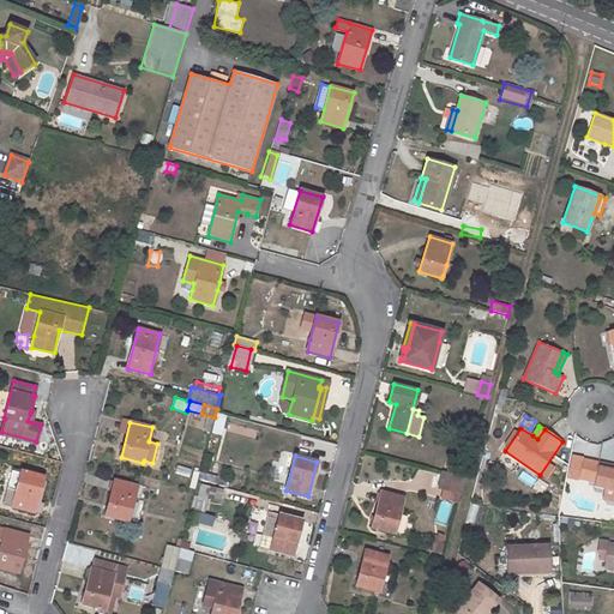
[(569,468),(581,470),(583,458),(572,456),(569,468)]
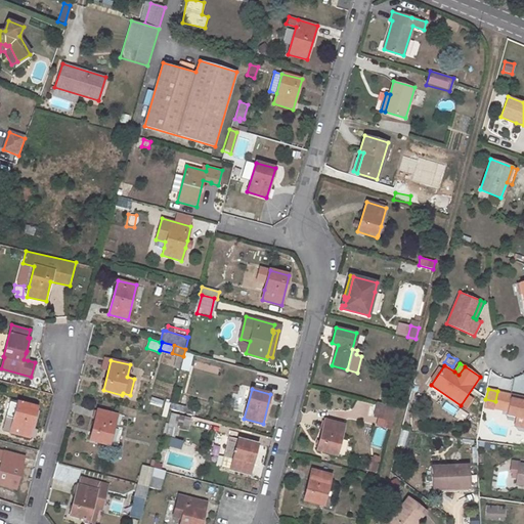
[(385,390),(381,403),(382,403),(389,405),(392,392),(385,390)]
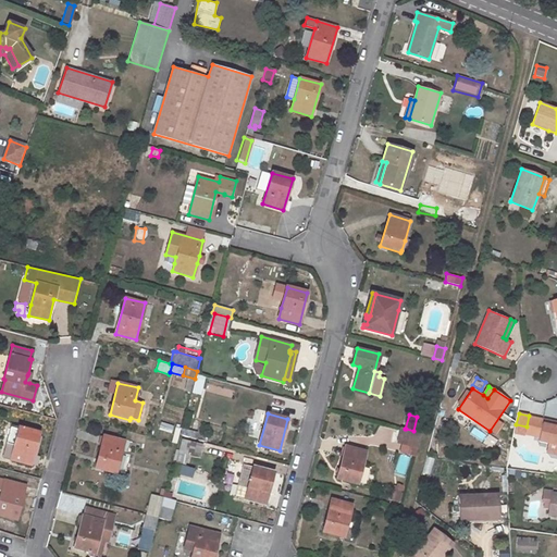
[(539,440),(548,442),(549,443),(547,452),(556,453),(556,430),(542,426),(543,423),(543,420),(529,416),(527,426),(516,424),(515,432),(524,434),(539,437),(539,440)]
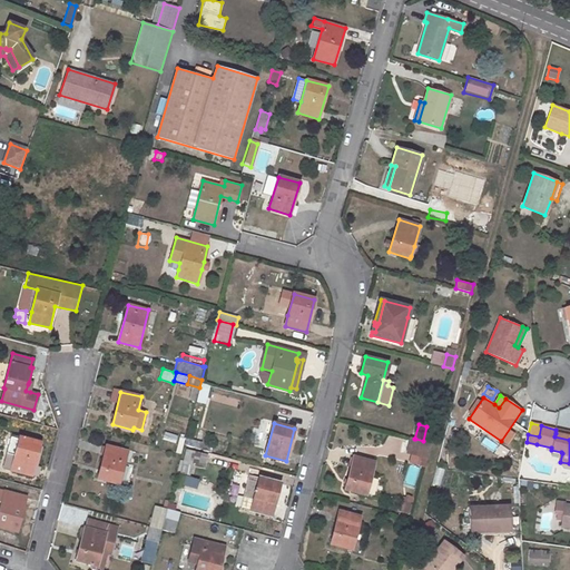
[(160,440),(175,444),(177,435),(163,432),(160,440)]
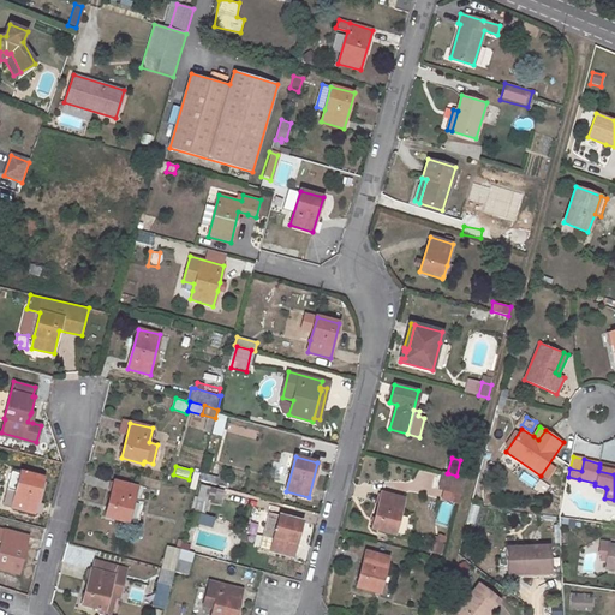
[(15,469),(9,491),(5,505),(11,506),(34,512),(41,483),(43,477),(15,469)]
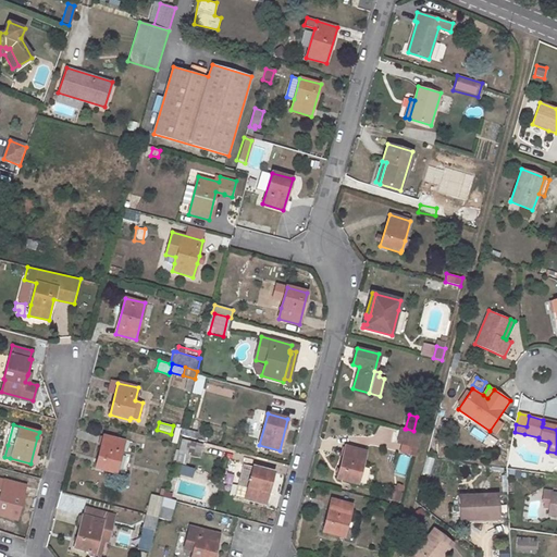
[(182,429),(180,433),(195,437),(197,432),(182,429)]
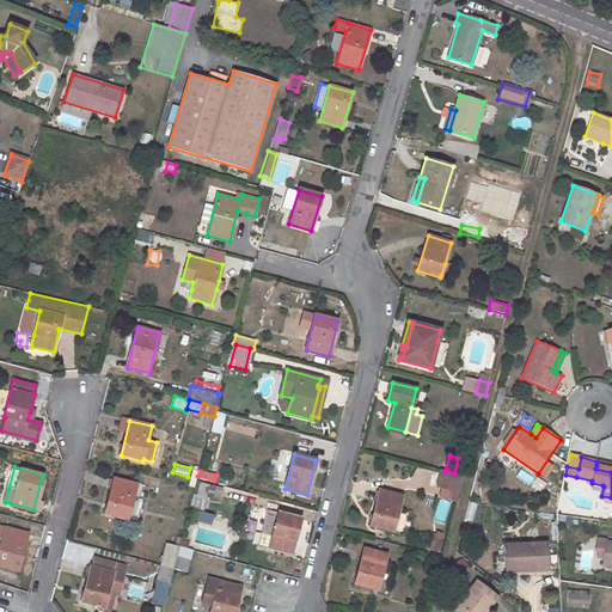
[(442,488),(460,493),(464,476),(454,473),(446,471),(442,488)]
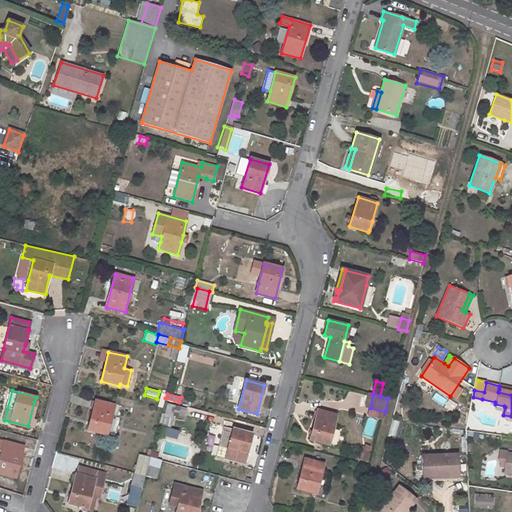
[(114,405),(95,400),(88,429),(107,434),(114,405)]
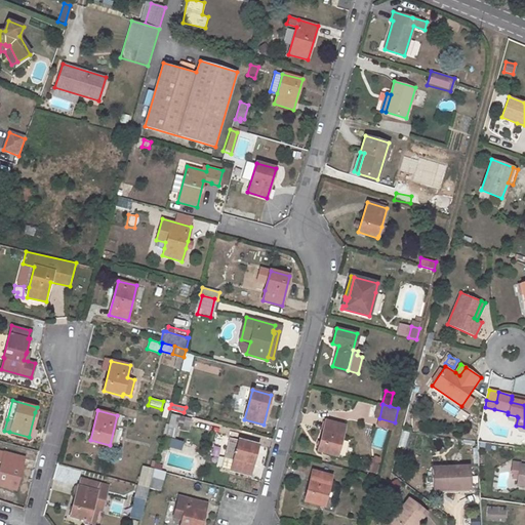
[(35,412),(29,437),(34,439),(36,431),(33,430),(38,413),(35,412)]
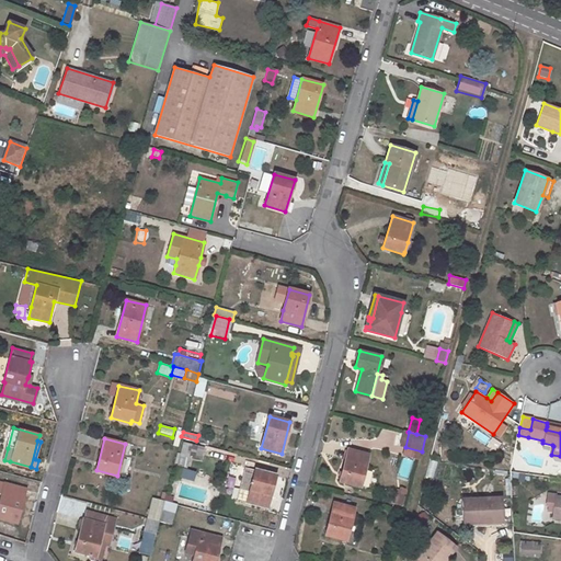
[(186,469),(190,455),(195,456),(198,445),(184,442),(176,467),(186,469)]
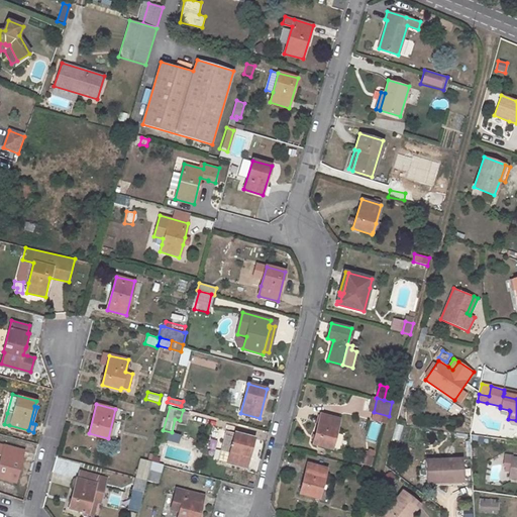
[(312,443),(332,448),(339,419),(320,414),(312,443)]
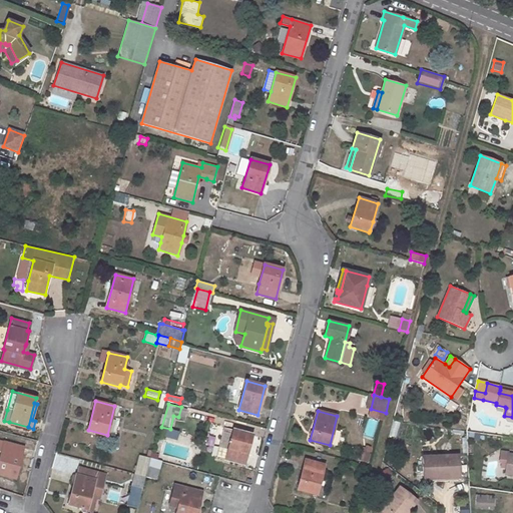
[(373,439),(378,421),(368,418),(363,436),(373,439)]
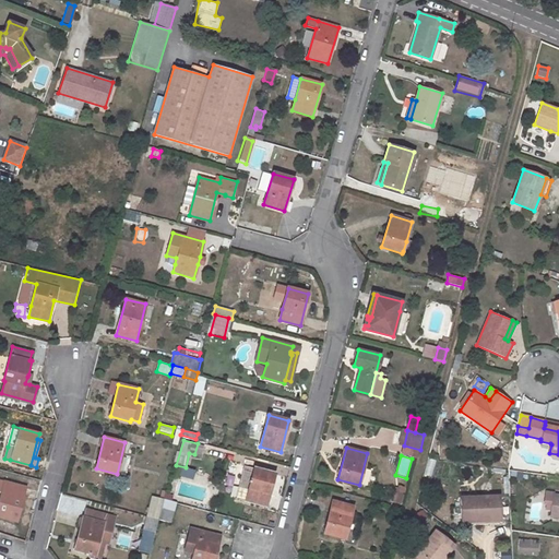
[(426,459),(424,476),(433,477),(436,460),(426,459)]
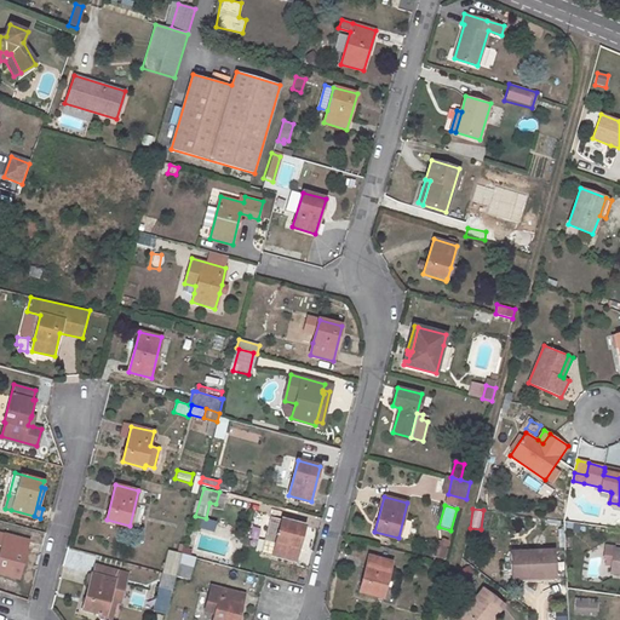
[(260,552),(296,562),(305,526),(270,517),(260,552)]
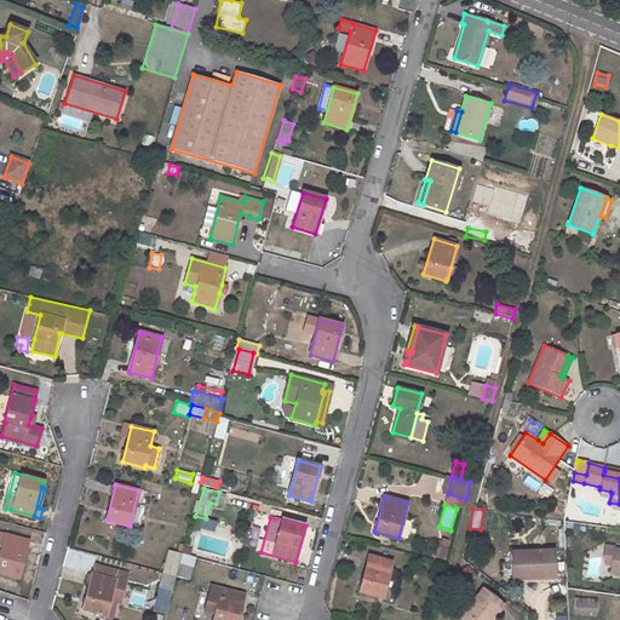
[(0,545),(1,546),(0,552),(0,572),(18,577),(27,541),(0,533),(0,545)]
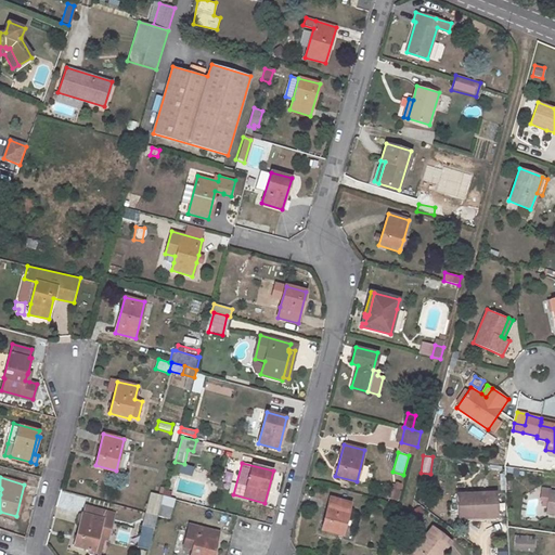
[(389,497),(397,500),(404,483),(397,480),(389,497)]
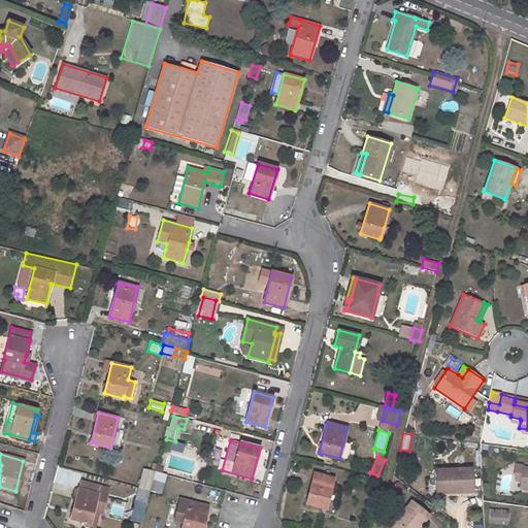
[(520,488),(527,489),(527,467),(522,467),(523,465),(516,464),(515,473),(516,473),(521,474),(521,481),(520,488)]
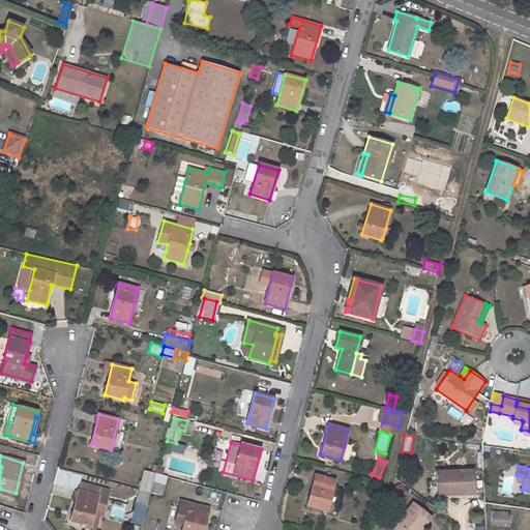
[(138,490),(150,492),(153,481),(155,473),(143,470),(138,490)]
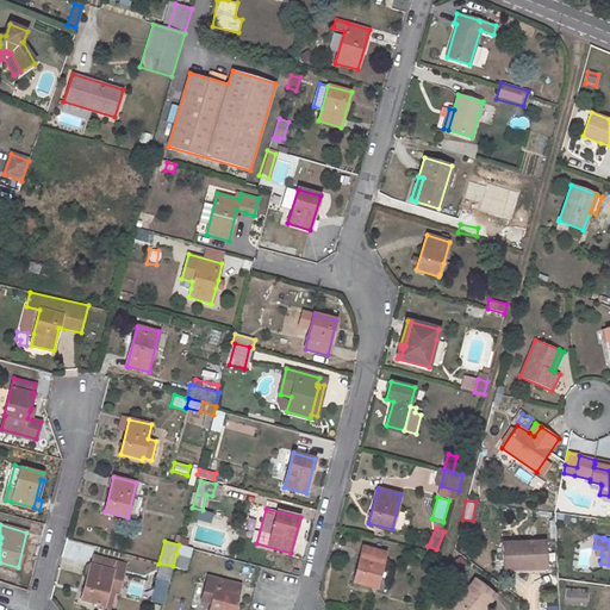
[(524,566),(546,565),(545,541),(504,543),(505,570),(524,568),(524,566)]
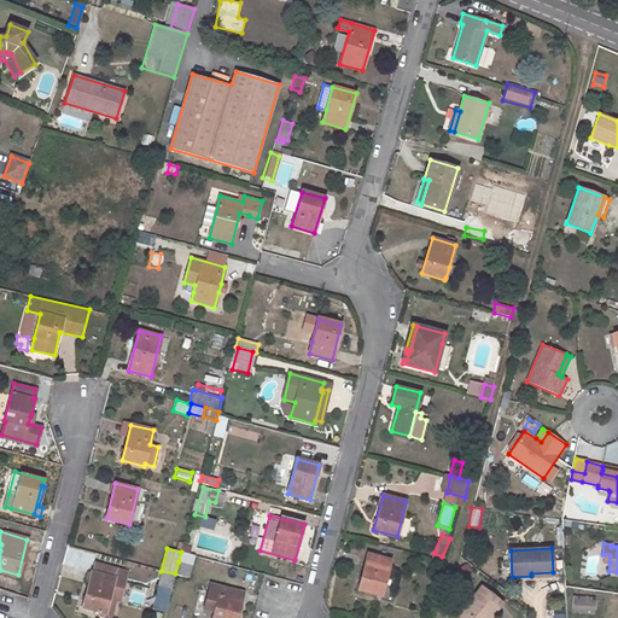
[(194,555),(181,552),(179,561),(192,566),(194,555)]
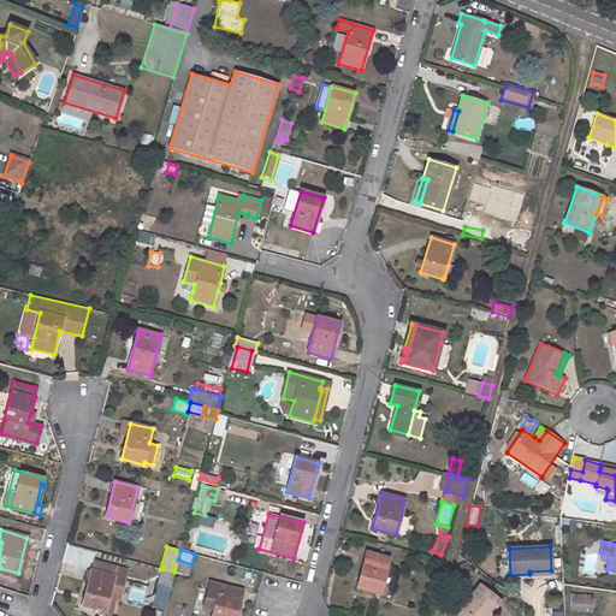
[(389,558),(366,552),(356,587),(379,593),(389,558)]
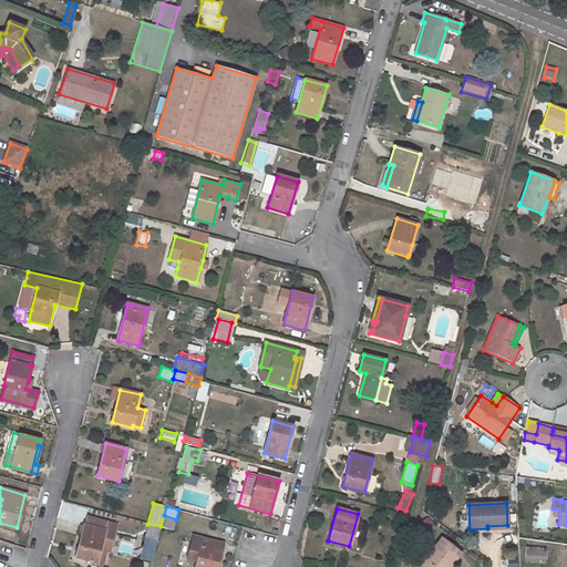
[(120,524),(86,515),(84,524),(106,531),(105,533),(115,536),(116,536),(120,524)]
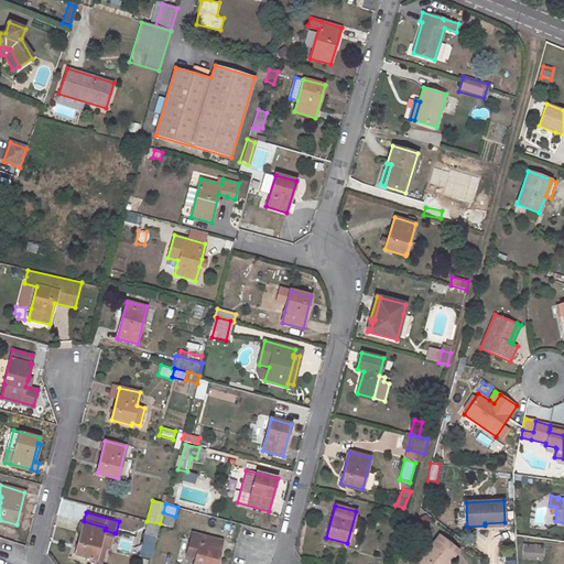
[(163,512),(160,523),(173,528),(175,517),(163,512)]
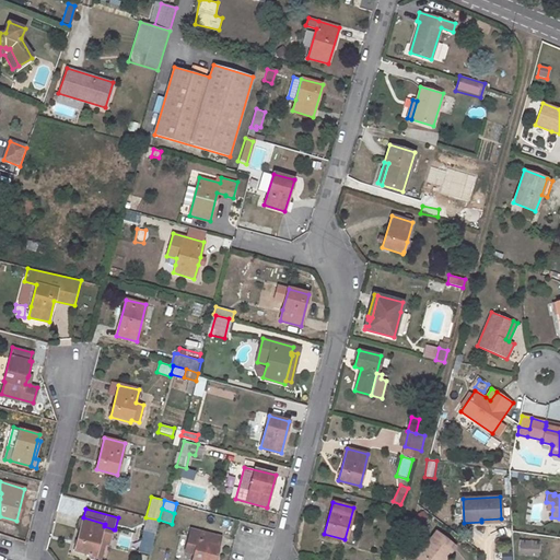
[(83,517),(78,538),(74,550),(95,556),(100,541),(109,545),(114,529),(104,526),(105,524),(83,517)]
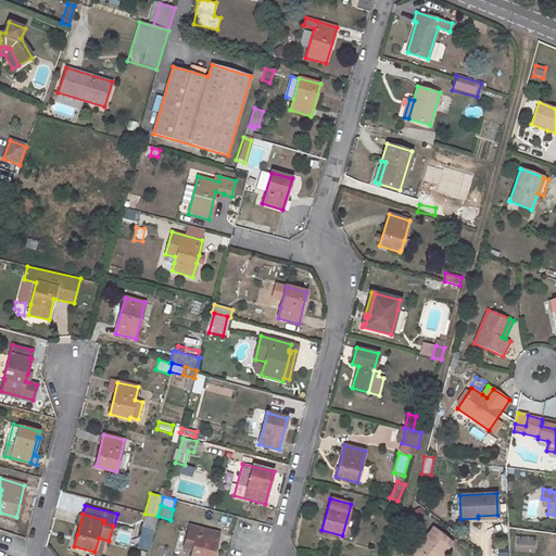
[(144,514),(141,526),(154,529),(158,516),(144,514)]
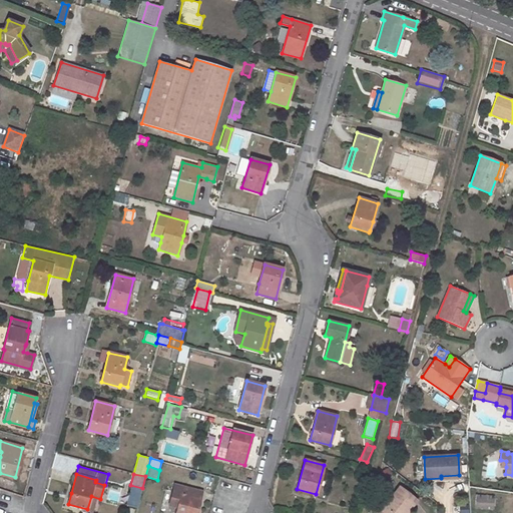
[(441,476),(441,478),(441,485),(459,485),(459,475),(441,476)]
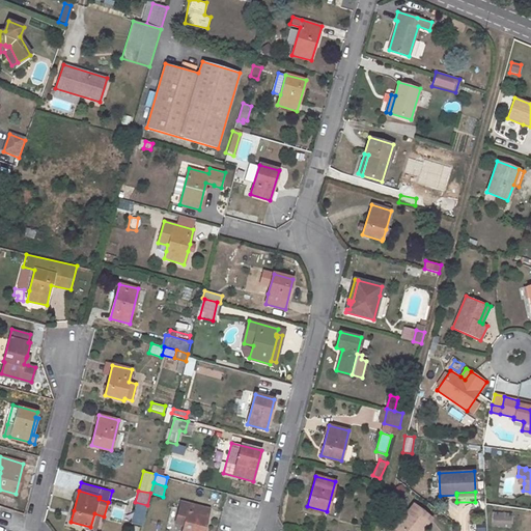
[(180,501),(175,523),(184,525),(182,530),(202,530),(210,509),(180,501)]
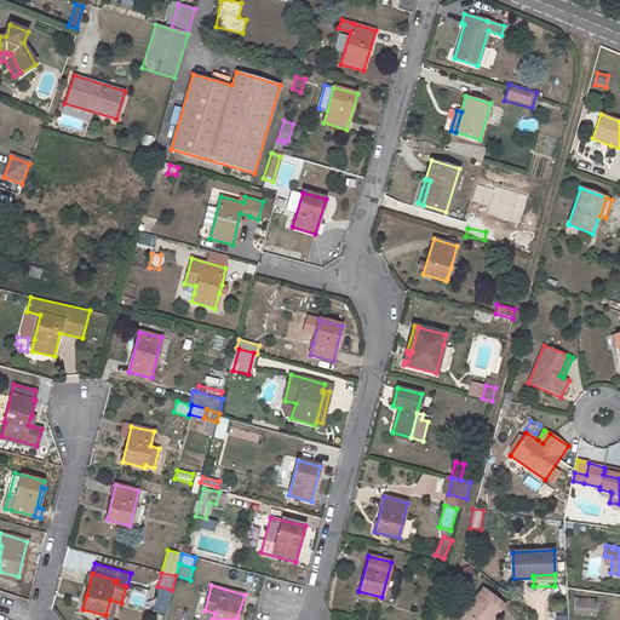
[(489,619),(491,619),(504,604),(482,589),(458,619),(487,619),(488,619),(489,619)]
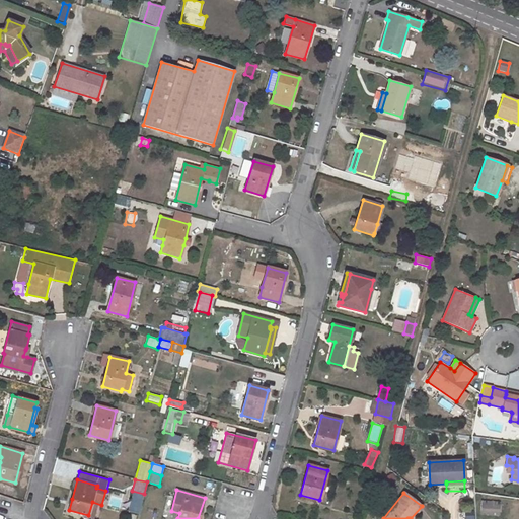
[(482,514),(499,515),(499,502),(482,501),(482,514)]
